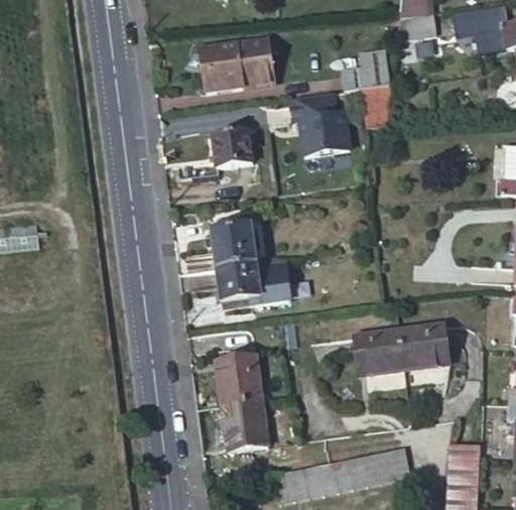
[(400,0),(398,18),(432,13),(431,0),(400,0)]
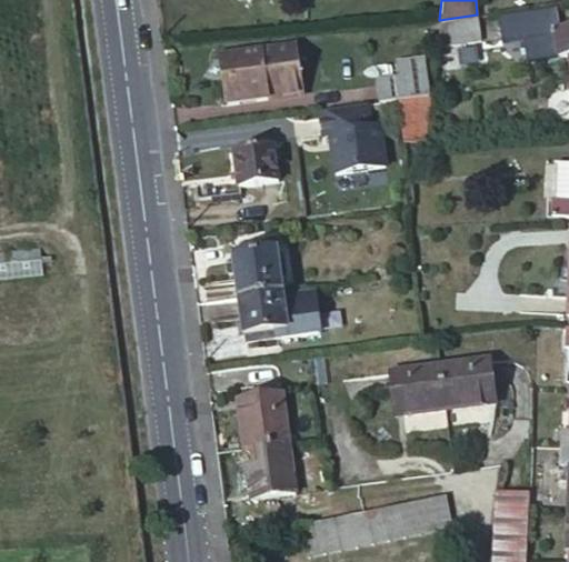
[(477,14),(439,20),(436,41),(480,34),(477,14)]
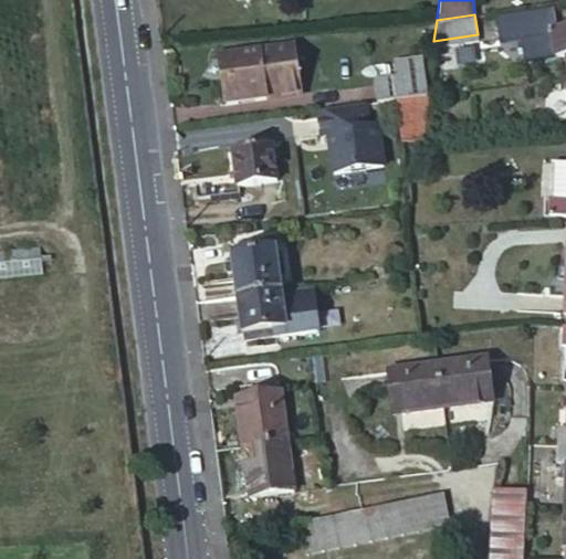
[(565,49),(565,22),(520,30),(524,55),(565,49)]
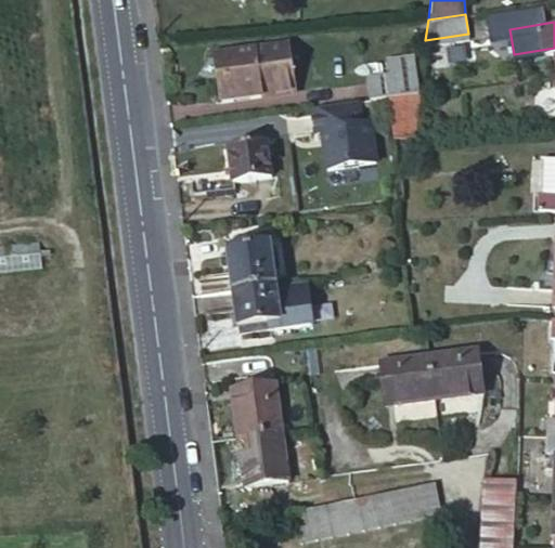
[(470,56),(468,37),(426,43),(428,63),(470,56)]
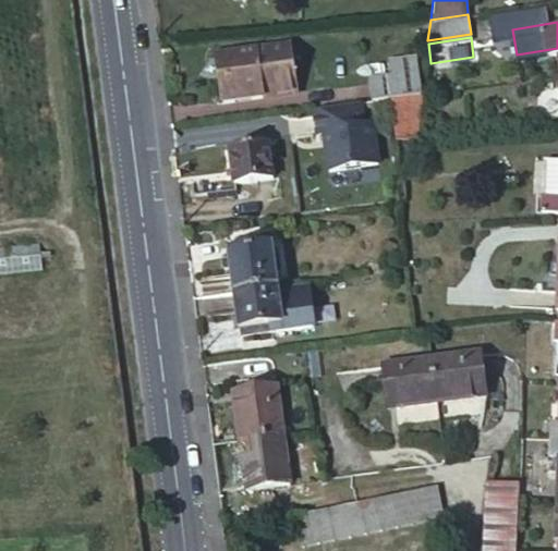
[(270,83),(267,49),(191,58),(195,92),(221,89),(221,86),(244,84),(244,86),(270,83)]
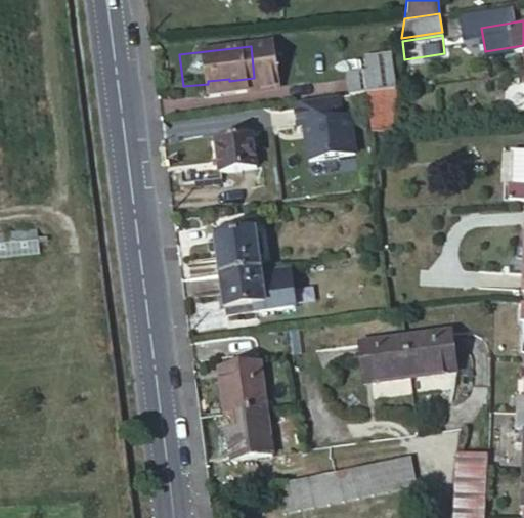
[(383,85),(391,84),(387,49),(379,50),(383,85)]
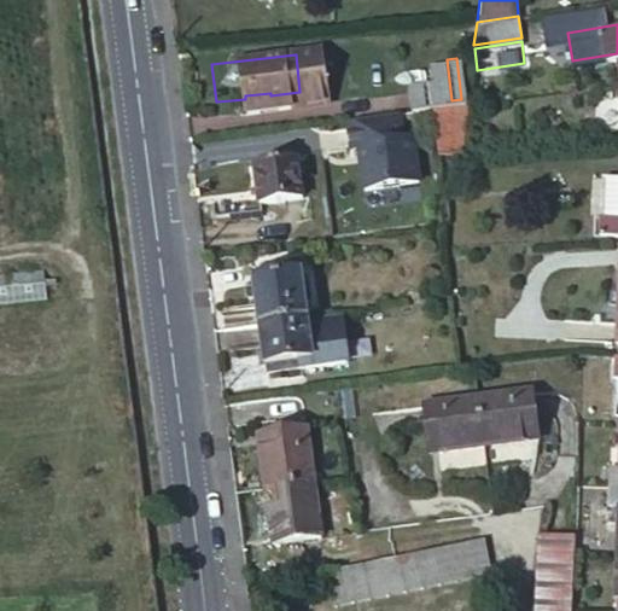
[(417,105),(425,104),(452,100),(447,59),(429,62),(431,82),(413,85),(417,105)]
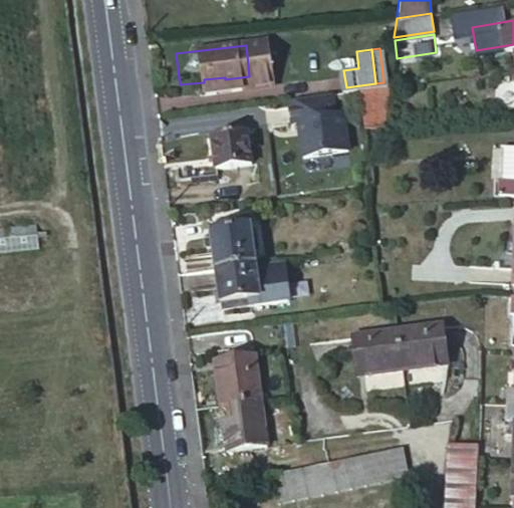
[(375,83),(353,86),(359,128),(381,125),(375,83)]
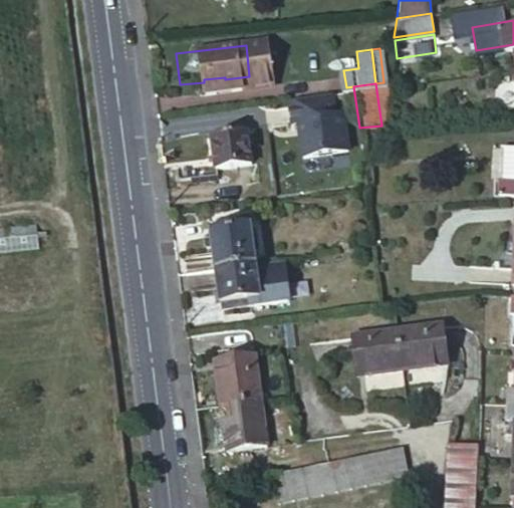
[(302,153),(346,147),(341,108),(333,110),(330,89),(288,95),(291,116),(297,115),(298,122),(300,122),(301,128),(299,131),(302,153)]
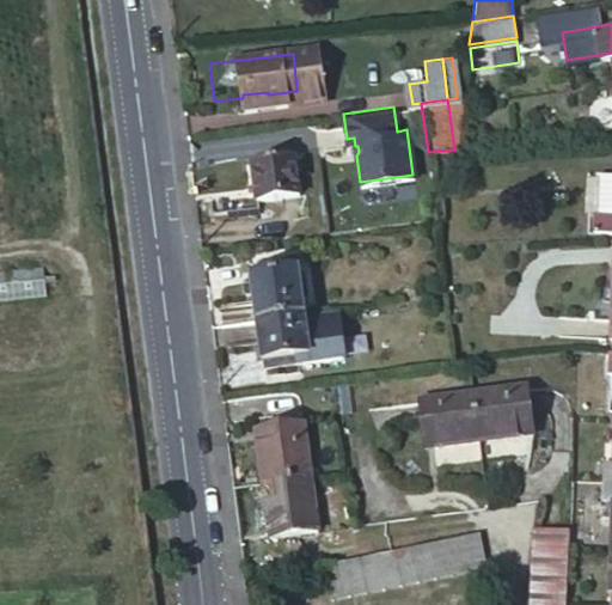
[(299,188),(294,150),(251,156),(256,195),(299,188)]
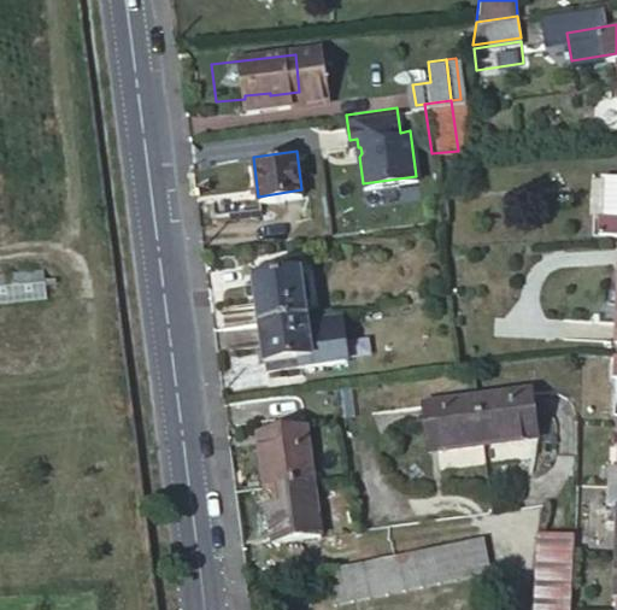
[(43,260),(0,264),(0,294),(47,291),(43,260)]
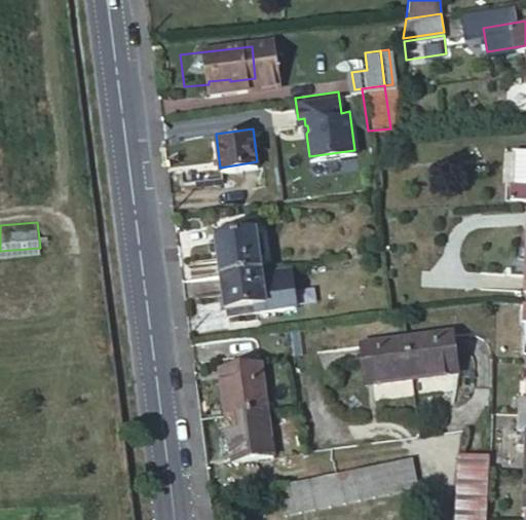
[(216,231),(221,270),(261,265),(256,227),(216,231)]
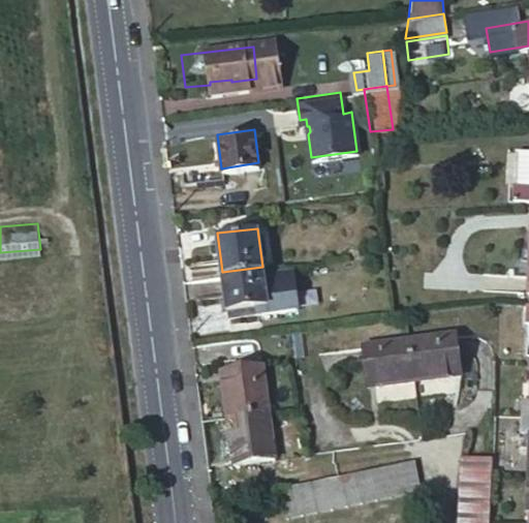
[(262,267),(222,272),(227,311),(257,308),(257,313),(298,308),(291,263),(262,267)]
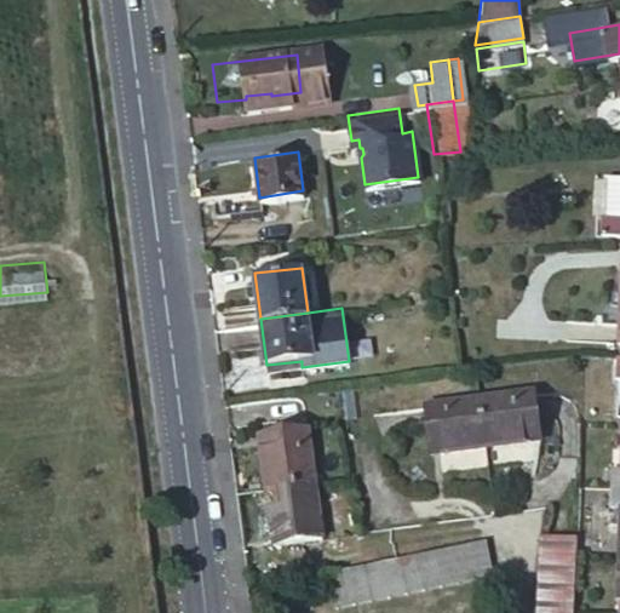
[(302,361),(267,365),(268,372),(302,367),(302,361)]
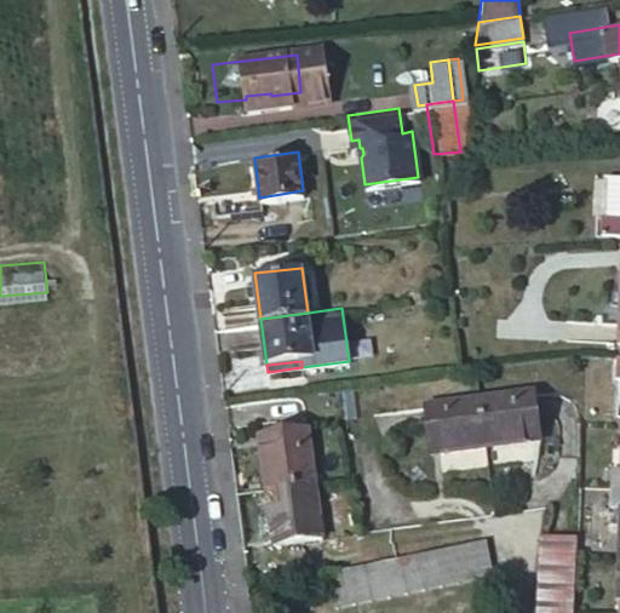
[(446,397),(453,446),(540,434),(533,387),(446,397)]
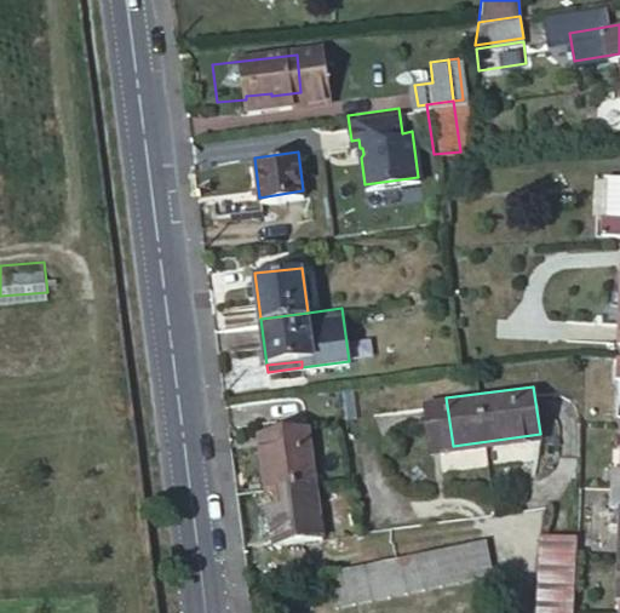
[(431,450),(453,446),(446,397),(424,401),(431,450)]
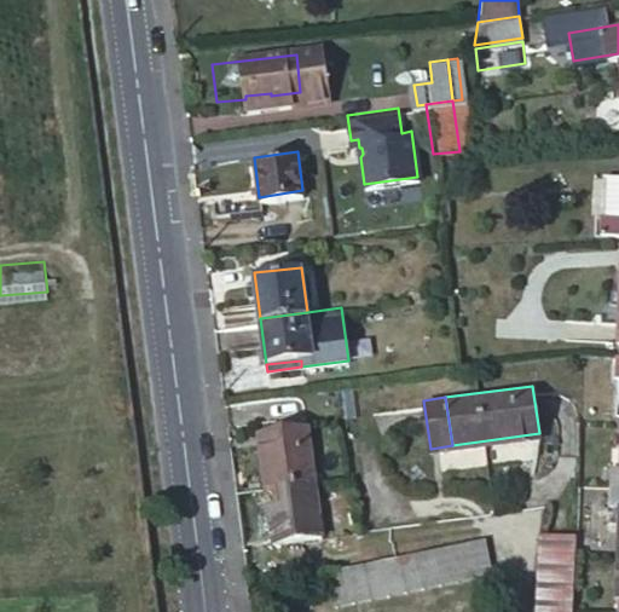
[(320,532),(307,423),(259,431),(272,540),(320,532)]
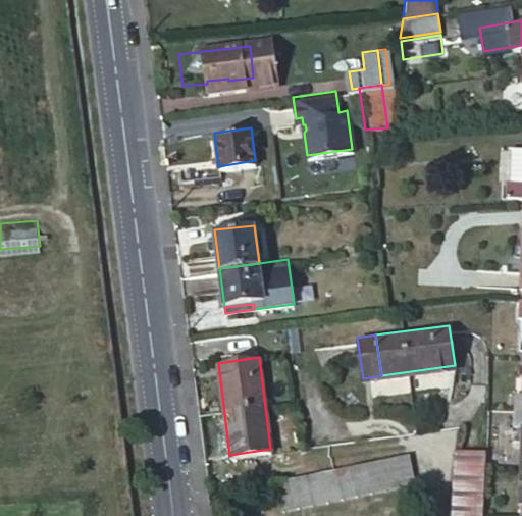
[(481,515),(484,448),(455,447),(452,515),(481,515)]
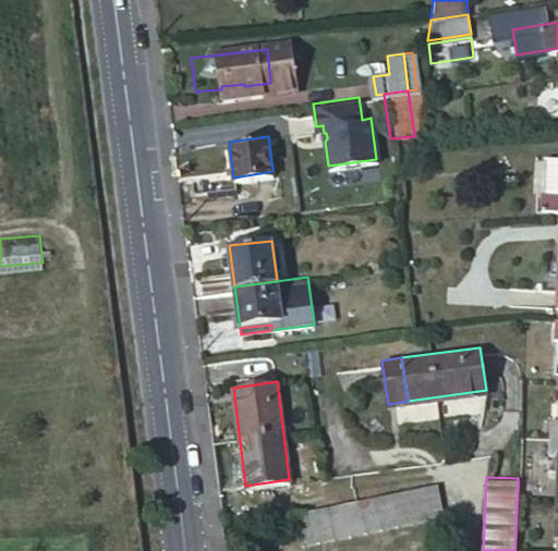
[(436,481),(316,505),(299,510),(304,541),(443,513),(436,481)]
